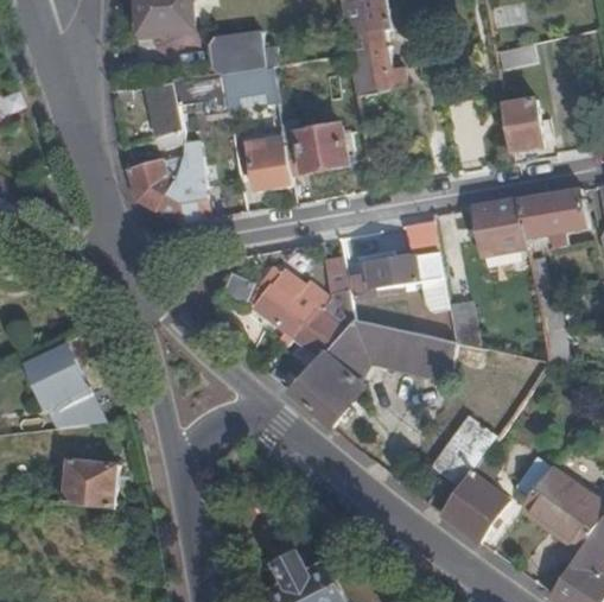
[(139,0),(141,32),(192,30),(191,0),(139,0)]
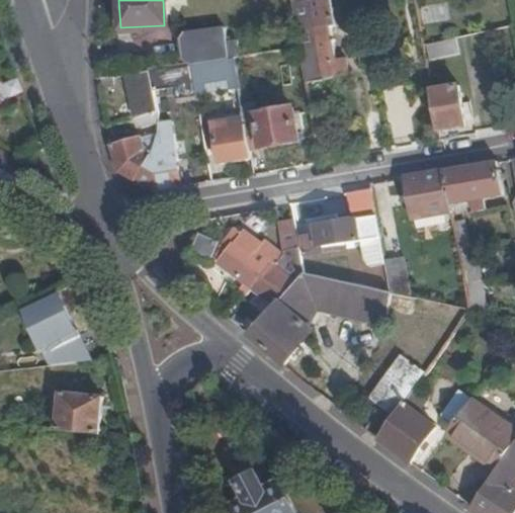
[(296,47),(289,2),(288,0),(274,0),(278,22),(236,29),(237,56),(296,47)]
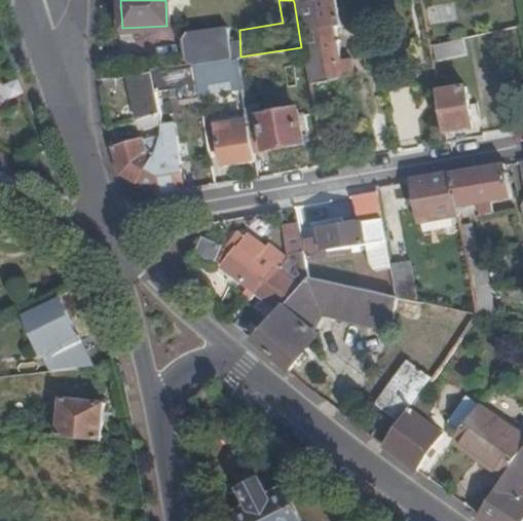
[(301,47),(308,83),(351,74),(348,59),(339,61),(332,27),(338,25),(333,0),(305,0),(294,2),(301,47)]
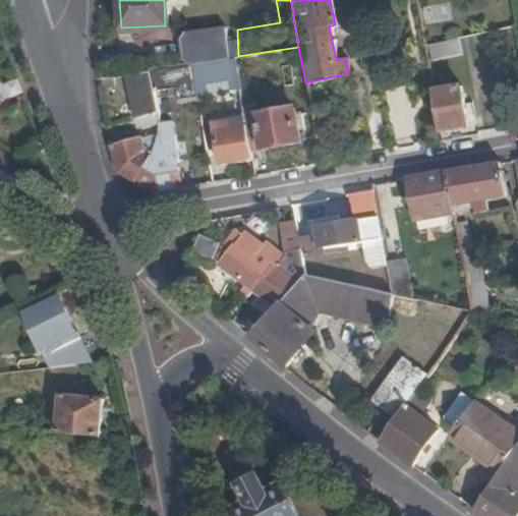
[(418,5),(421,21),(449,15),(446,0),(418,5)]
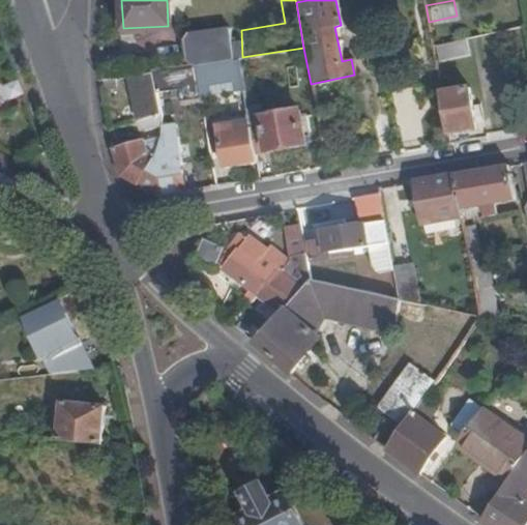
[(186,60),(196,64),(240,57),(242,57),(241,30),(229,32),(227,29),(193,34),(184,41),(186,60)]
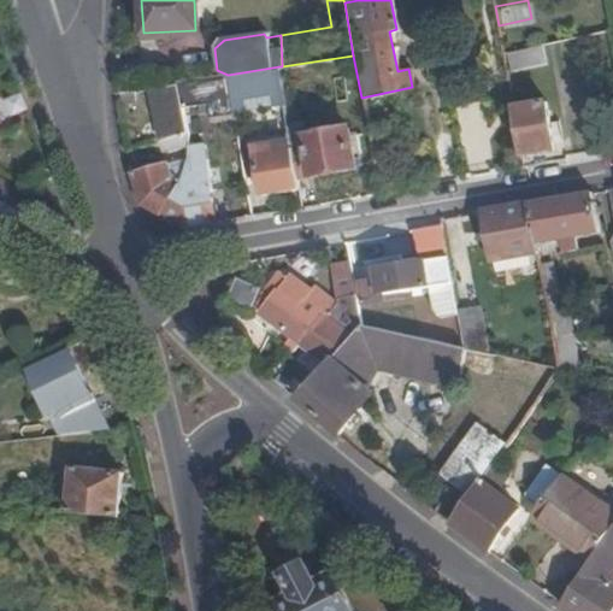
[(540,43),(505,51),(508,69),(544,60),(540,43)]
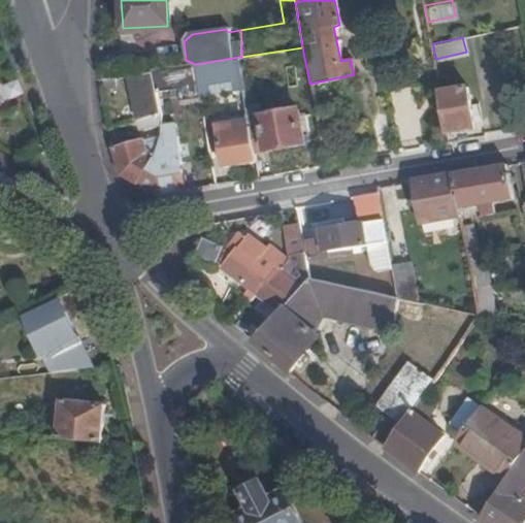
[(195,64),(199,94),(216,92),(214,77),(232,73),(233,78),(242,77),(239,57),(195,64)]
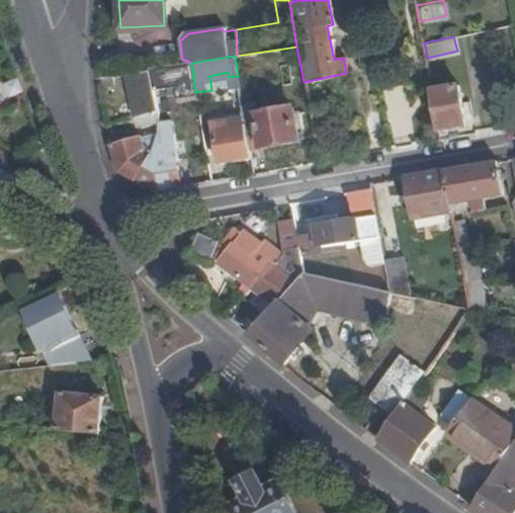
[(174,95),(195,92),(191,63),(146,70),(150,90),(172,86),(174,95)]
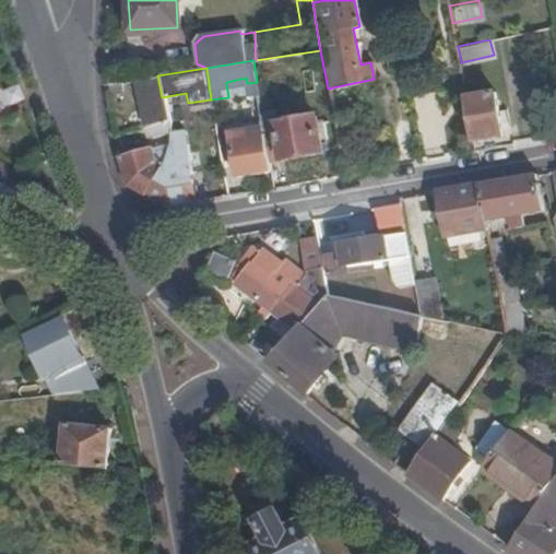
[(152,136),(167,132),(162,97),(157,75),(137,79),(144,126),(150,125),(152,136)]
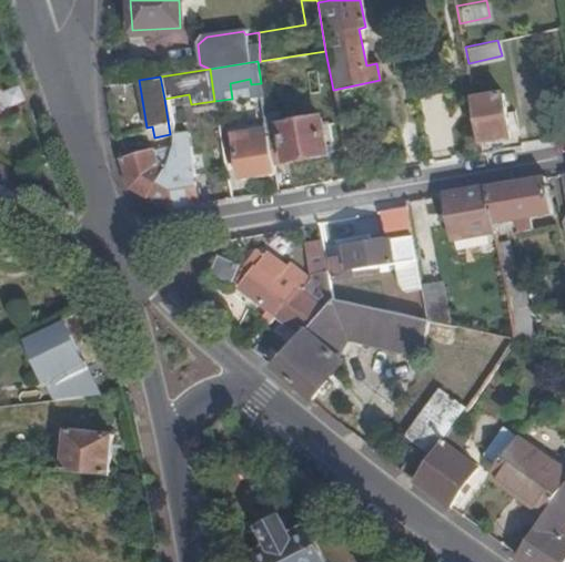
[(476,126),(480,142),(508,136),(501,90),(471,95),(474,111),(476,126)]
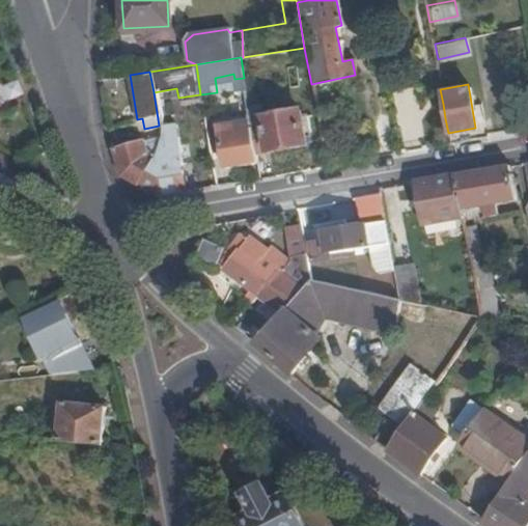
[(248,103),(251,123),(254,149),(267,147),(268,149),(305,143),(299,108),(262,114),(260,102),(248,103)]
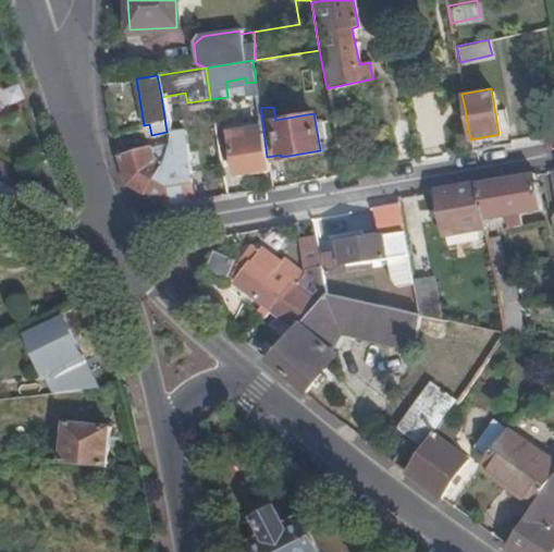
[(435,130),(467,124),(465,109),(432,113),(435,130)]
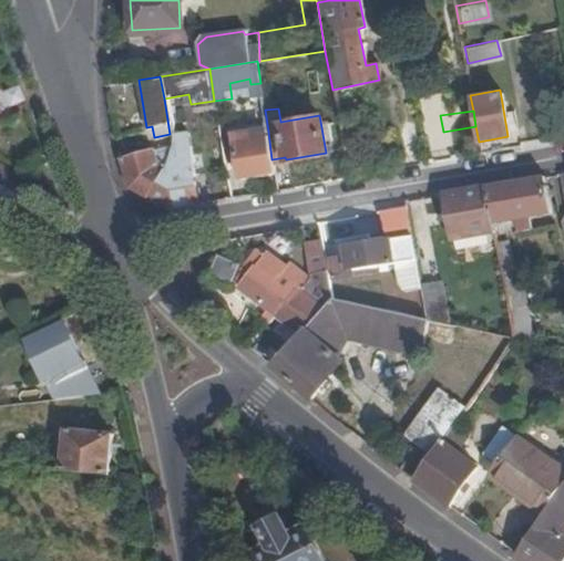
[(242,175),(274,169),(272,159),(268,132),(249,134),(248,127),(235,128),(242,175)]
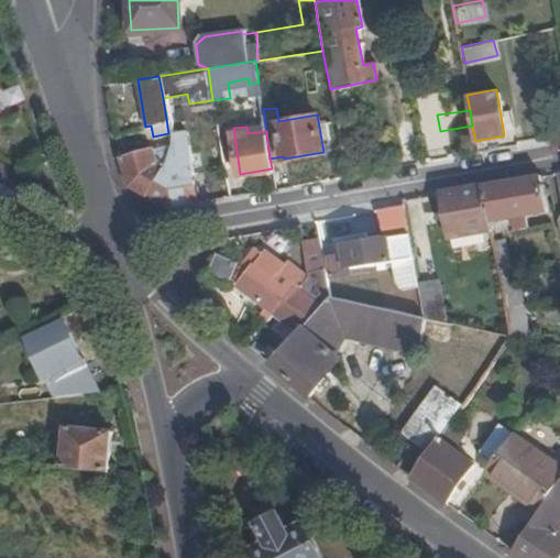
[(163,206),(194,200),(182,131),(168,133),(171,144),(146,196),(163,206)]
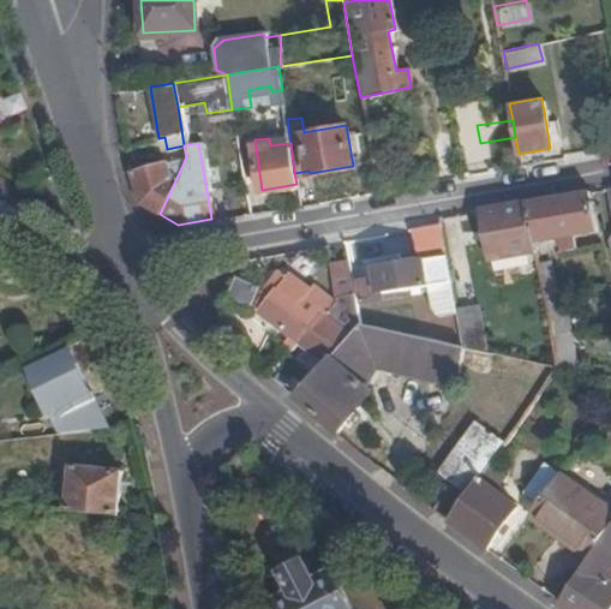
[(138,202),(160,214),(186,157),(162,162),(162,157),(127,167),(138,202)]
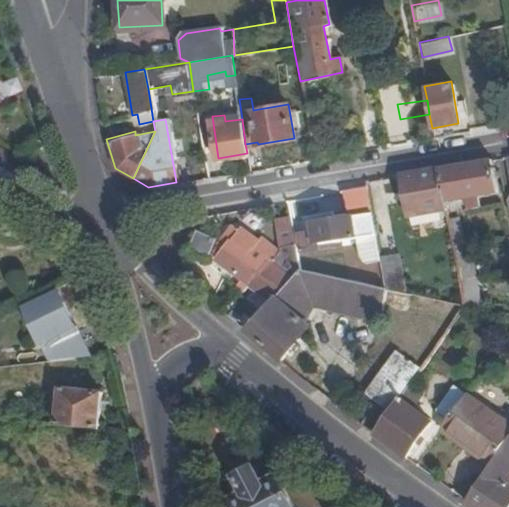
[(310,132),(313,148),(322,146),(319,131),(310,132)]
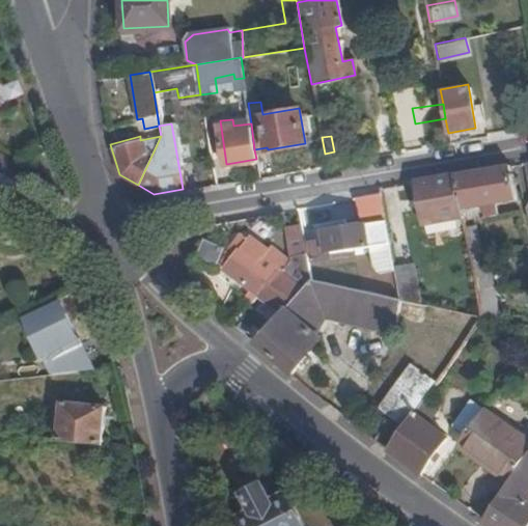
[(453,171),(460,208),(513,198),(507,163),(453,171)]
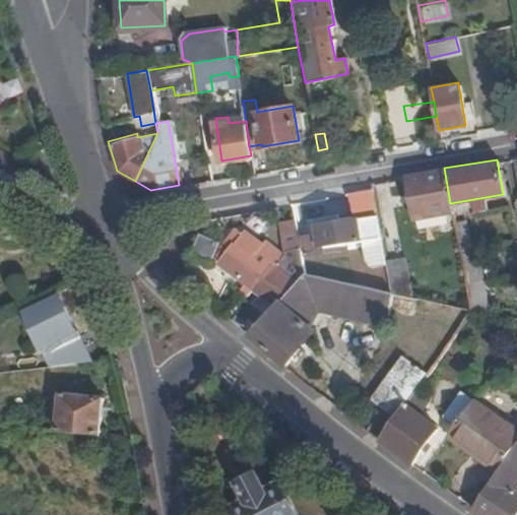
[(452,211),(450,203),(444,168),(405,175),(413,217),(434,214),(452,211)]
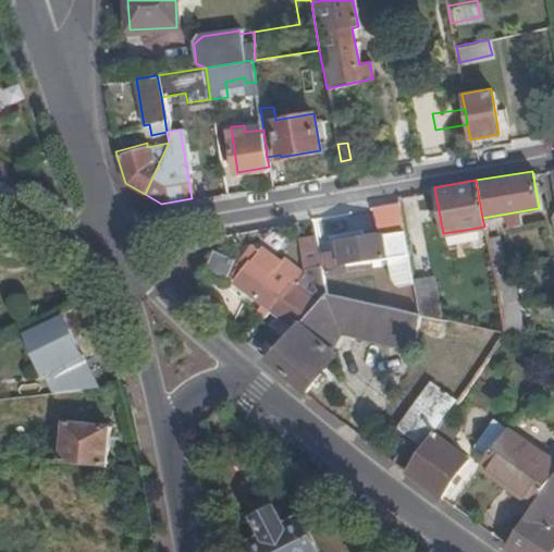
[(389,231),(377,233),(339,241),(340,247),(323,249),(328,271),(344,268),(343,264),(394,255),(399,281),(413,278),(398,201),(384,205),(389,231)]
